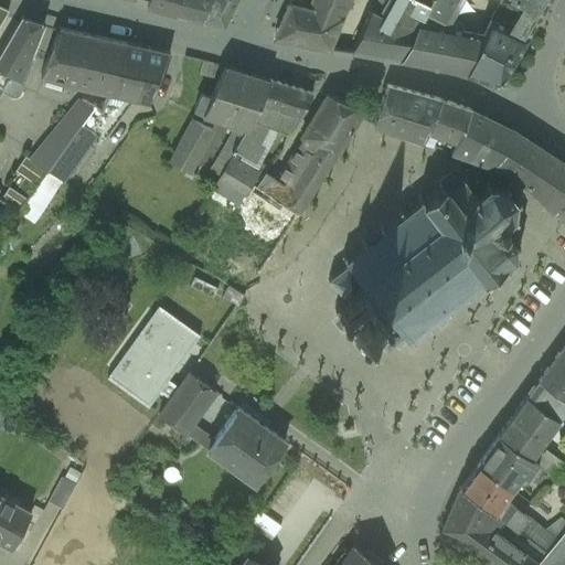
[(149,0),(147,7),(176,16),(180,0),(149,0)]
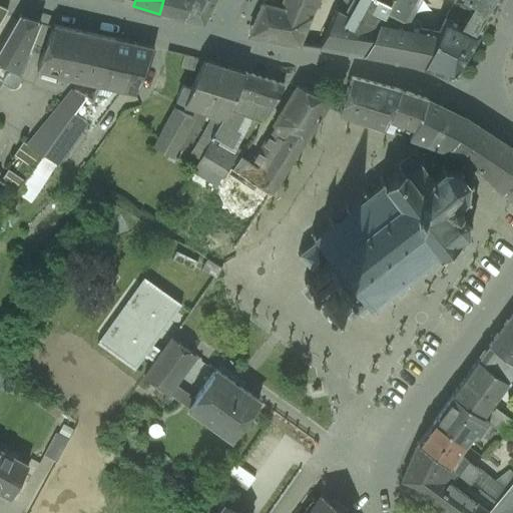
[(186,18),(196,0),(163,0),(159,14),(185,20),(186,18)]
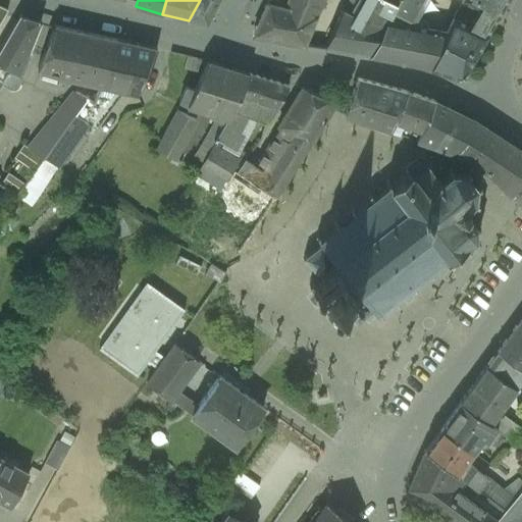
[(200,0),(190,18),(206,22),(217,0),(200,0)]
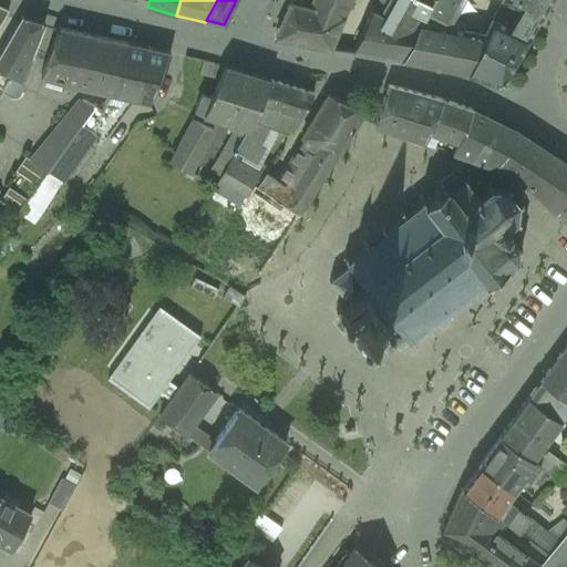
[(275,38),(330,48),(351,0),(289,0),(289,2),(275,38)]
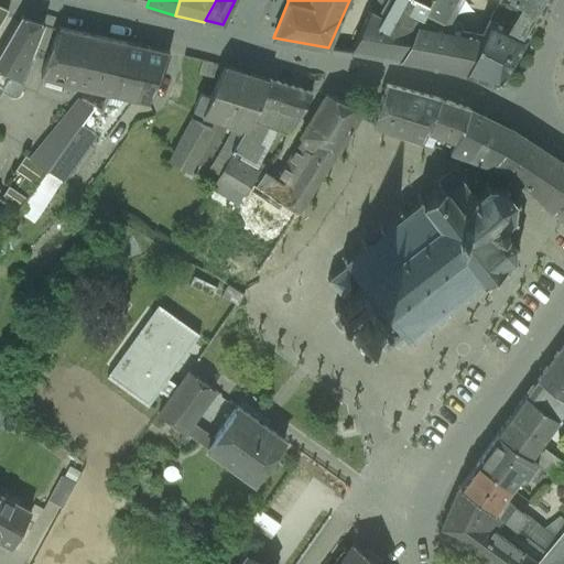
[(350,52),(399,60),(416,21),(422,11),(427,0),(387,0),(387,1),(386,0),(378,0),(370,11),(350,52)]
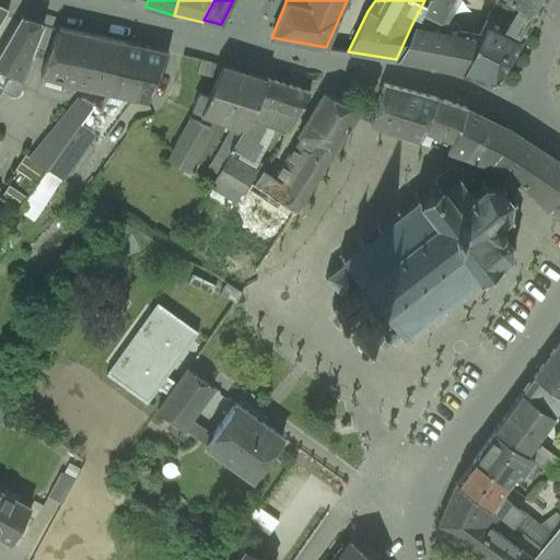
[(424,0),(419,11),(446,25),(459,0),(424,0)]
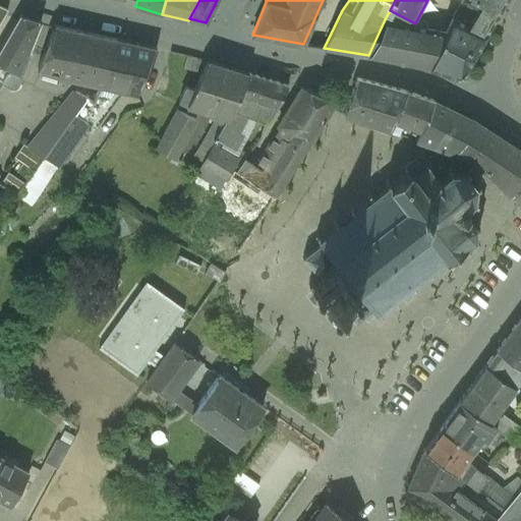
[(461,0),(453,17),(485,34),(505,0),(461,0)]
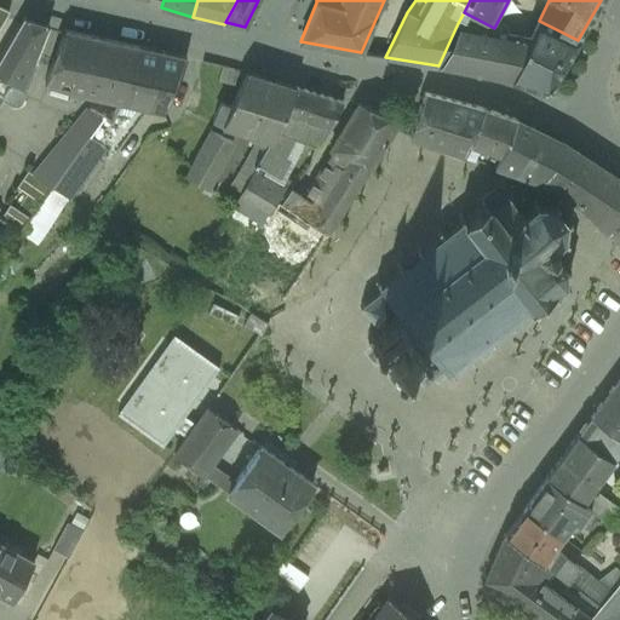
[(35,58),(49,24),(22,17),(0,55),(0,75),(11,81),(1,97),(4,98),(11,103),(17,104),(22,99),(36,59),(35,58)]
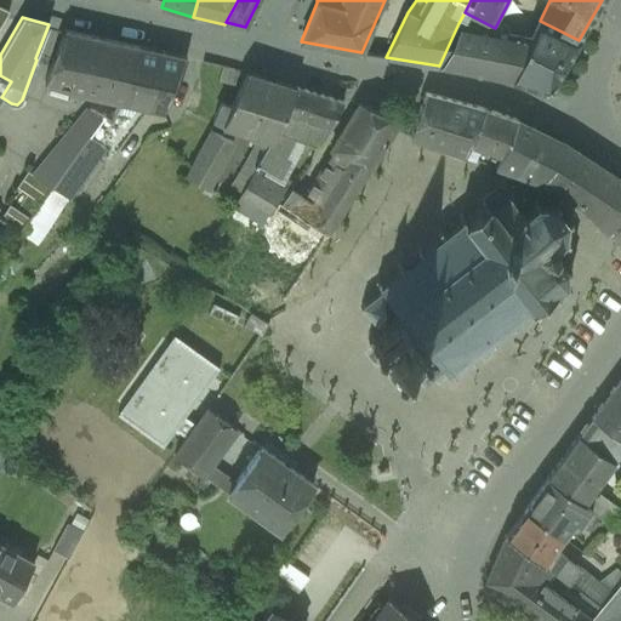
[(531,38),(511,80),(542,90),(553,85),(579,40),(540,21),(531,38)]
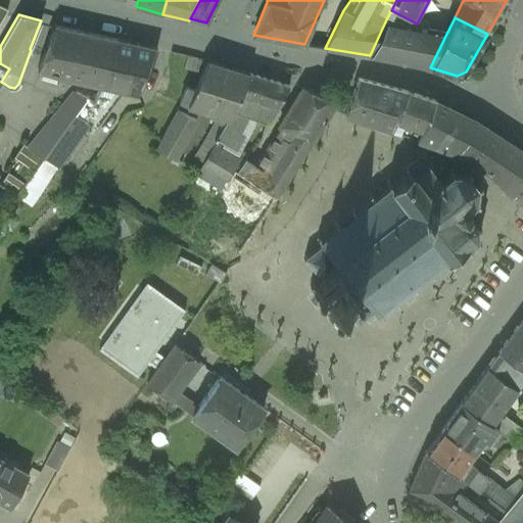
[(370,55),(416,64),(428,28),(386,19),(370,55)]
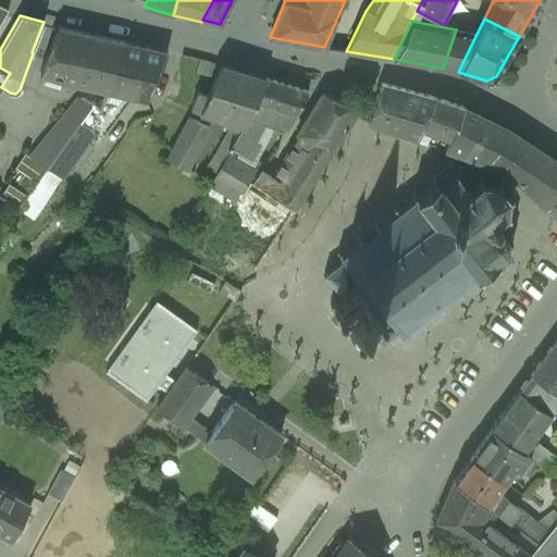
[(108,91),(122,40),(58,27),(39,74),(73,85),(108,91)]
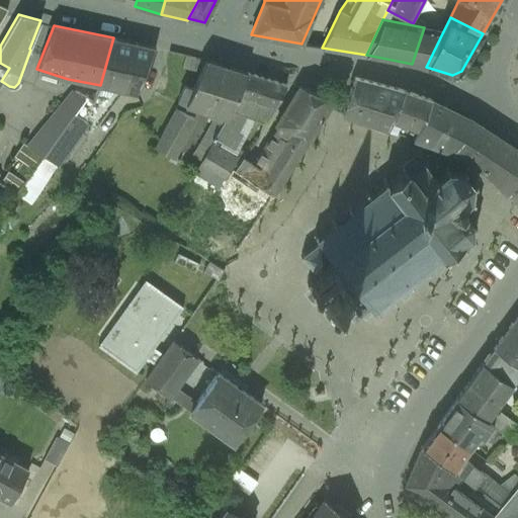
[(424,27),(412,64),(426,67),(443,31),(424,27)]
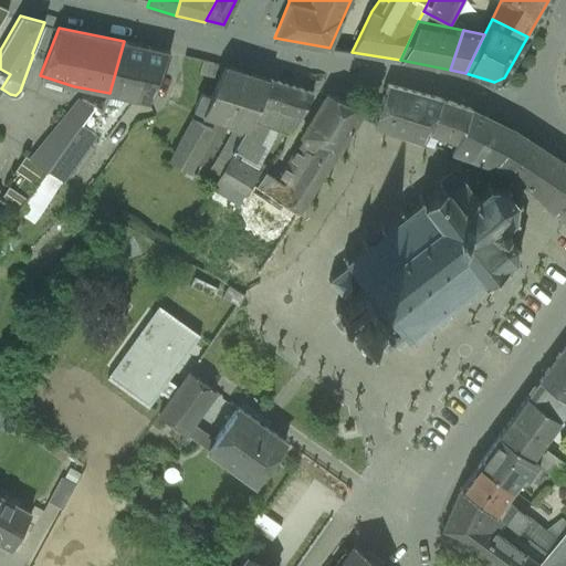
[(149,103),(169,52),(124,41),(109,93),(102,112),(93,105),(73,134),(88,146),(96,135),(102,140),(132,100),(149,103)]
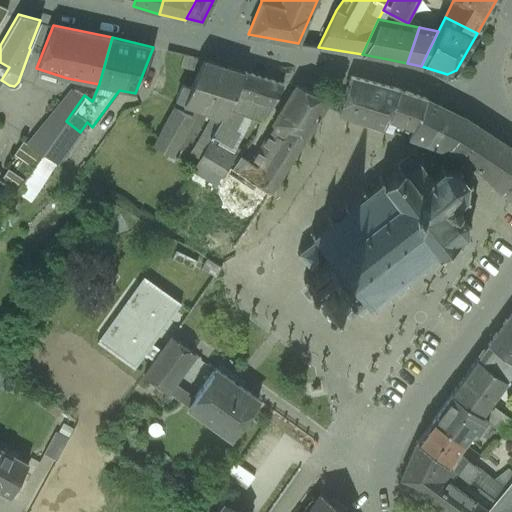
[(224,115),(244,72),(203,59),(190,88),(182,84),(175,99),(184,103),(207,110),(205,114),(211,118),(198,140),(205,145),(209,140),(212,134),(224,115)]
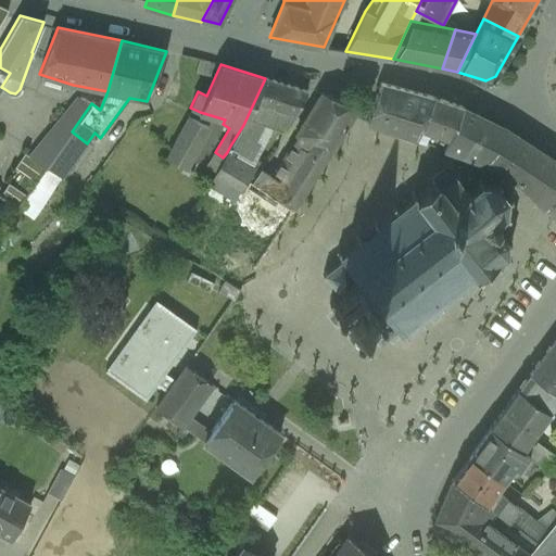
[(0,92),(3,88),(1,87),(10,73),(0,67),(0,92)]
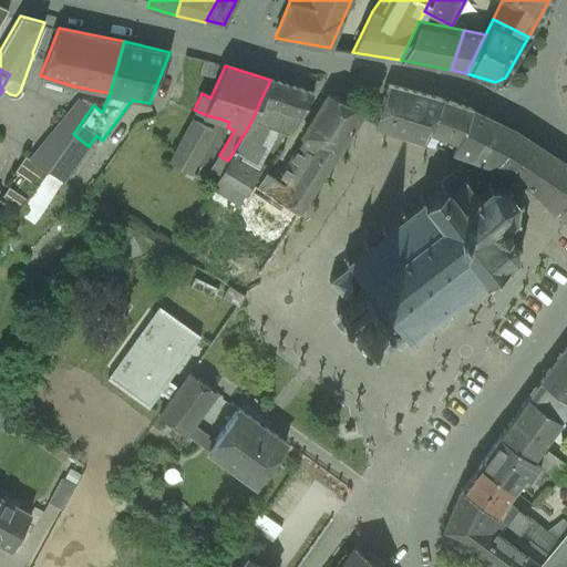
[(312,93),(270,80),(248,127),(235,148),(256,161),(274,127),(289,133),(301,115),(312,93)]
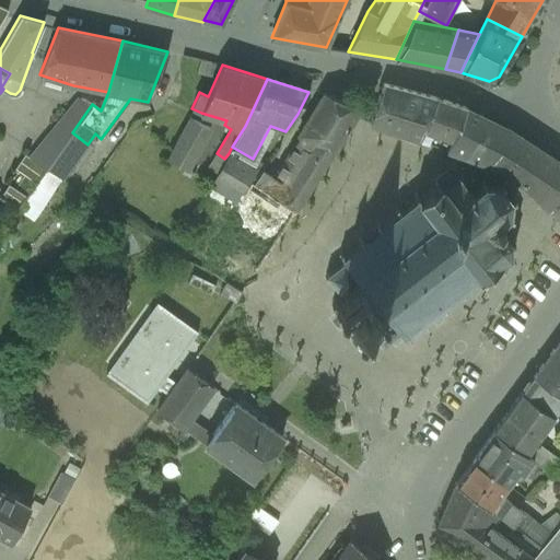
[(417,140),(435,98),(383,84),(373,114),(370,123),(417,140)]
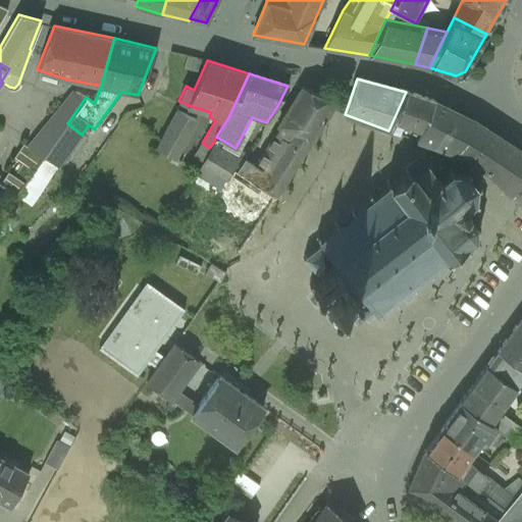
[(335,103),(302,88),(278,125),(279,125),(254,165),(267,174),(270,168),(286,178),(335,103)]
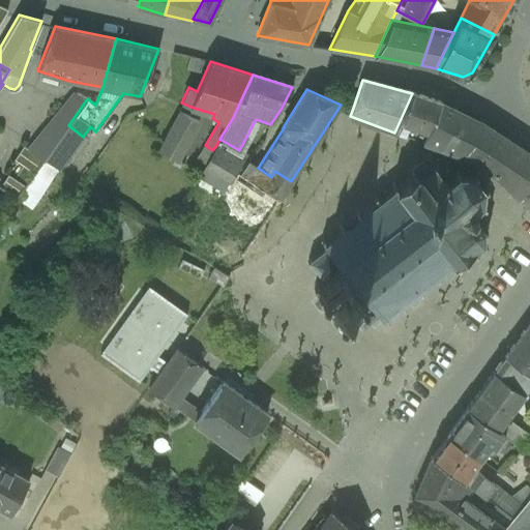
[(68,125),(87,98),(74,93),(28,149),(43,159),(58,169),(60,170),(65,164),(67,165),(87,139),(83,137),(68,125)]
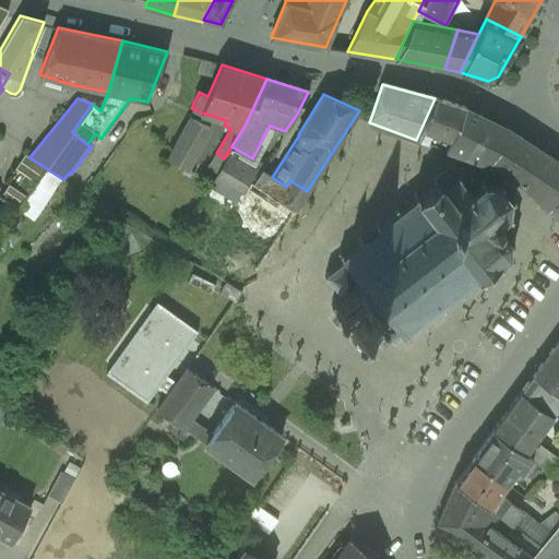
[(447,151),(465,108),(435,98),(416,140),(447,151)]
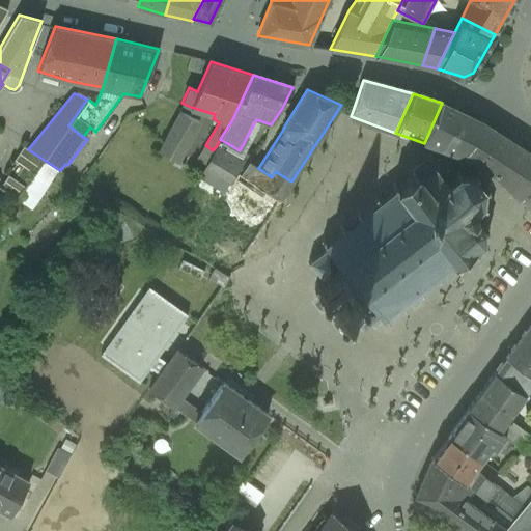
[(519,200),(530,184),(530,154),(486,124),(442,103),(424,143),(482,164),(519,200)]
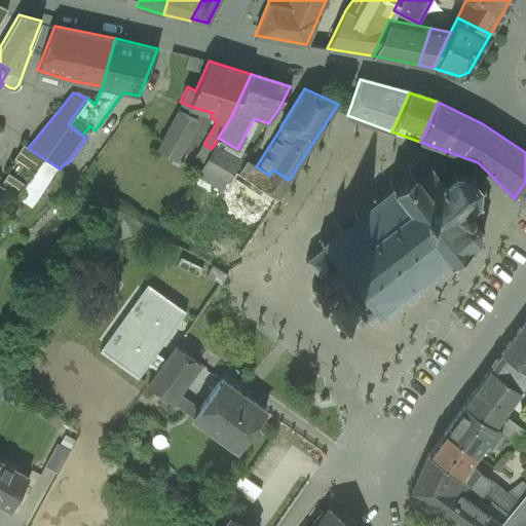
[(197,120),(178,110),(156,150),(176,160),(197,120)]
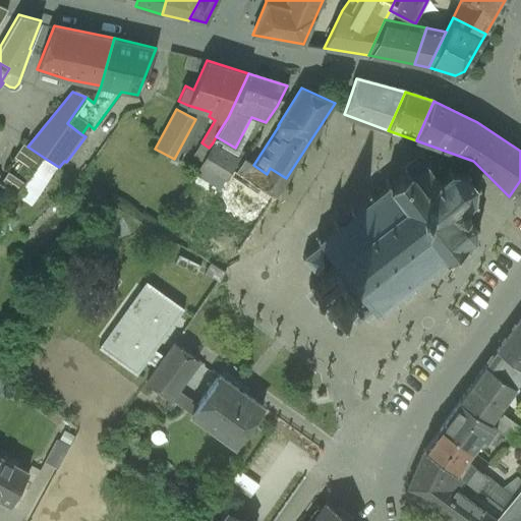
[(239,160),(213,142),(209,148),(193,172),(220,189),(233,169),(239,160)]
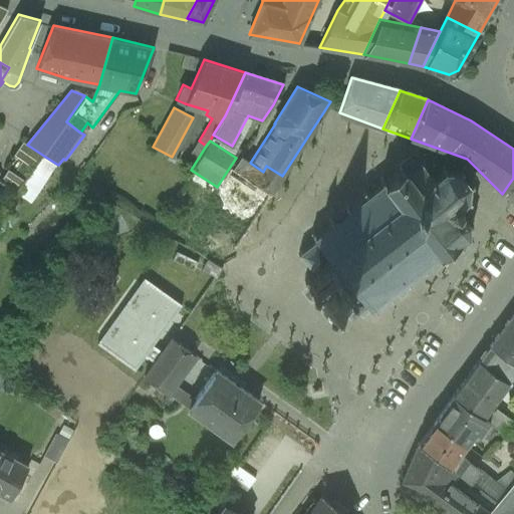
[(22,142),(13,156),(33,169),(42,155),(27,145),(22,142)]
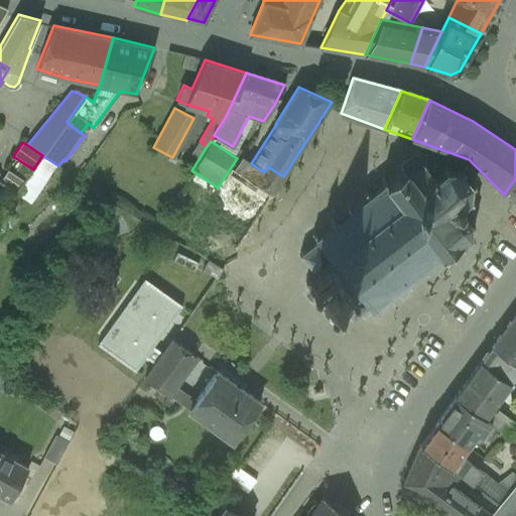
[(417,151),(398,166),(401,170),(387,181),(384,177),(380,179),(383,183),(370,195),(366,190),(363,194),(366,198),(351,209),(348,205),(345,208),(348,212),(346,214),(344,211),(335,218),(337,220),(335,222),(332,218),(329,221),(332,225),(317,236),(314,232),(311,234),(314,238),(313,239),(316,242),(303,252),(301,250),(299,252),(301,254),(298,256),(300,258),(302,257),(314,272),(310,276),(308,274),(305,276),(306,278),(305,279),(306,281),(304,282),(307,285),(309,284),(311,287),(308,287),(308,289),(311,289),(314,294),(318,299),(317,302),(320,302),(320,299),(324,302),(321,303),(325,307),(326,305),(328,307),(329,306),(330,307),(334,305),(332,303),(337,299),(349,314),(347,316),(349,318),(351,316),(353,319),(356,316),(354,314),(367,304),(372,310),(375,314),(378,311),(375,307),(388,297),(391,301),(394,298),(391,295),(394,293),(396,295),(404,288),(402,286),(405,284),(408,287),(412,285),(409,281),(422,270),(425,274),(429,271),(426,267),(440,256),(443,259),(447,257),(444,253),(458,242),(461,246),(464,244),(461,240),(467,236),(472,238),(474,235),(472,231),(469,223),(474,221),(472,217),(467,219),(462,212),(465,209),(459,205),(466,199),(470,201),(472,198),(468,195),(469,184),(474,183),(473,179),(468,180),(462,172),(464,168),(460,166),(458,170),(447,168),(445,164),(442,165),(441,164),(432,172),(425,162),(426,157),(423,157),(423,158),(417,151)]
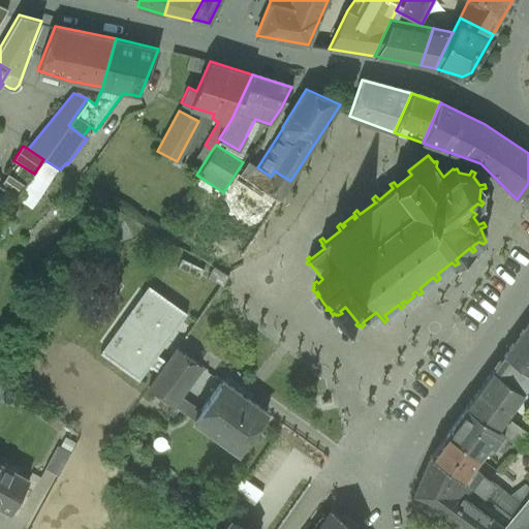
[(26,186),(18,197),(17,198),(31,209),(58,168),(43,159),(34,174),(26,186)]
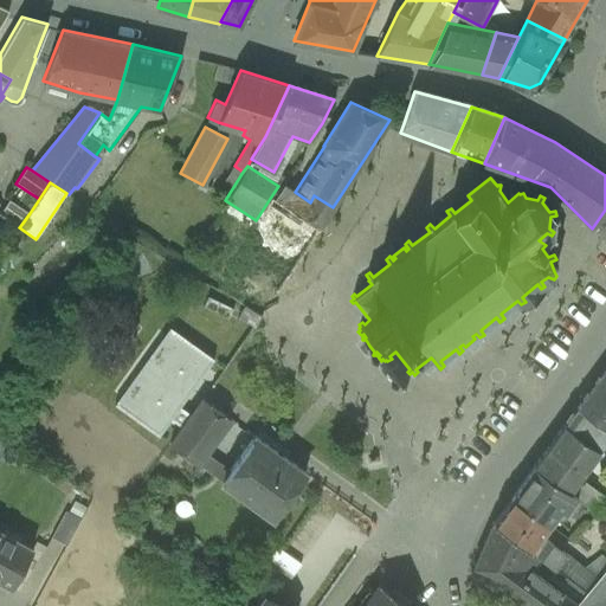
[(283,185),(274,198),(320,229),(333,207),(314,195),(310,202),(295,192),(283,185)]
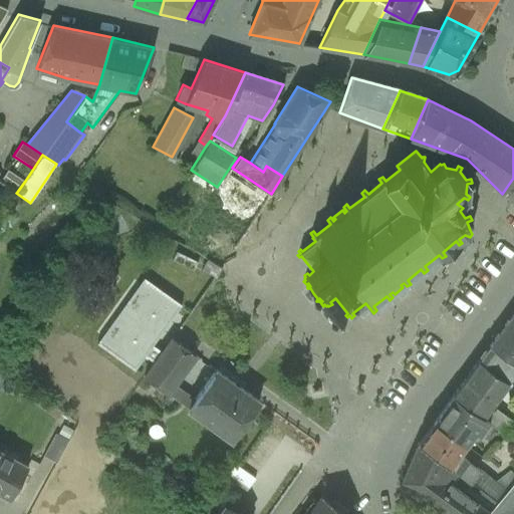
[(25,181),(7,169),(0,180),(17,192),(25,181)]
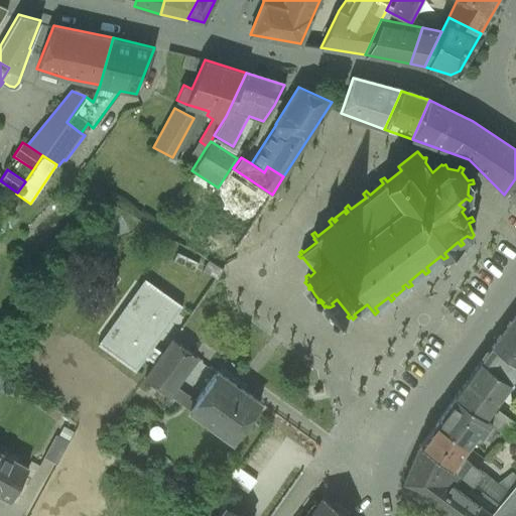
[(515,203),(515,178),(504,195),(511,200),(515,203)]
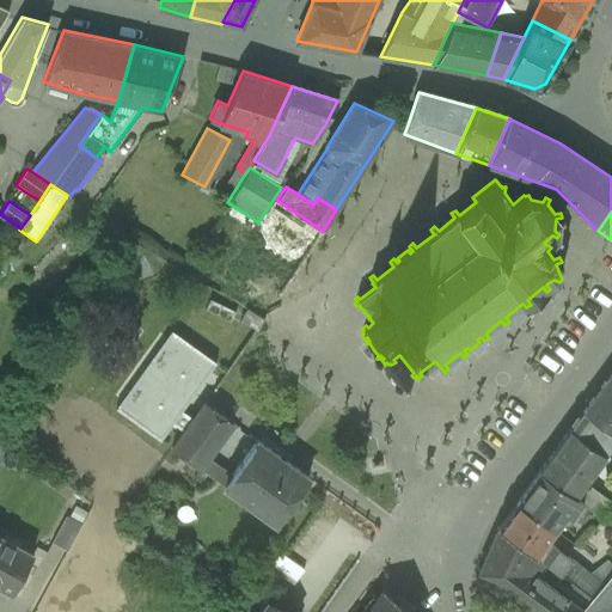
[(181,411),(215,362),(171,331),(116,408),(160,440),(172,423),(184,432),(193,420),(181,411)]
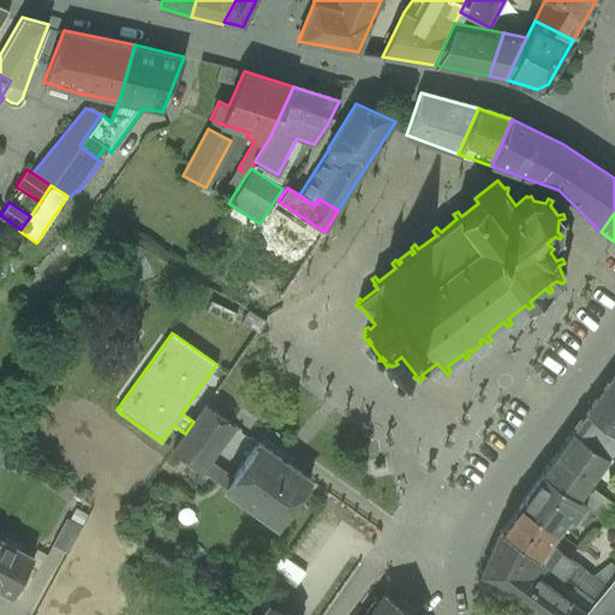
[(614,372),(573,430),(607,455),(614,445),(614,372)]
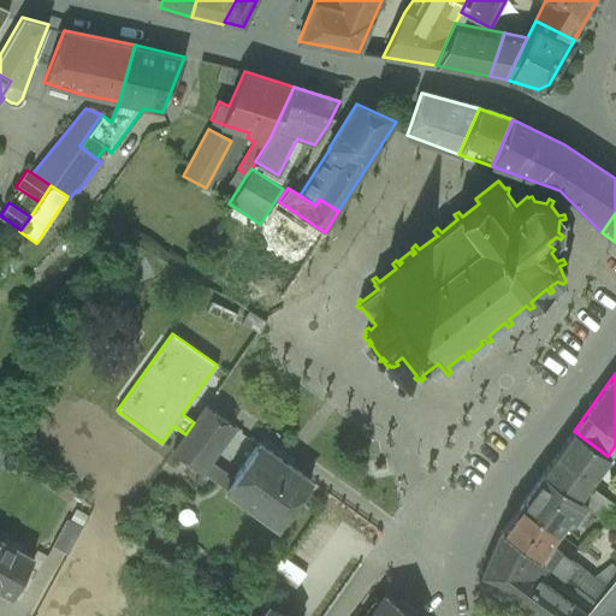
[(234,426),(206,406),(194,422),(185,434),(172,451),(201,472),(209,461),(234,426)]
